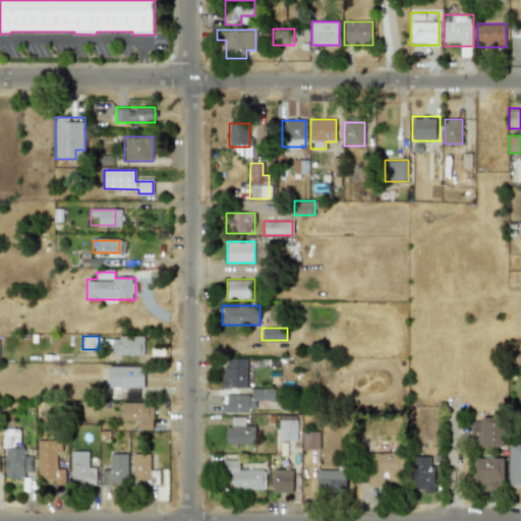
[(143,355),(143,336),(111,336),(111,355),(143,355)]
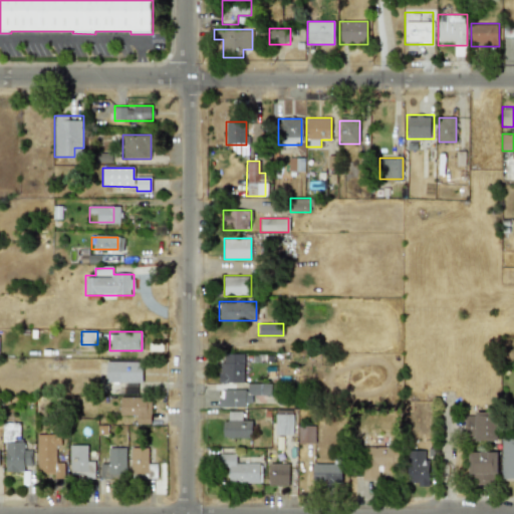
[(243,353),(218,353),(219,382),(243,382),(243,353)]
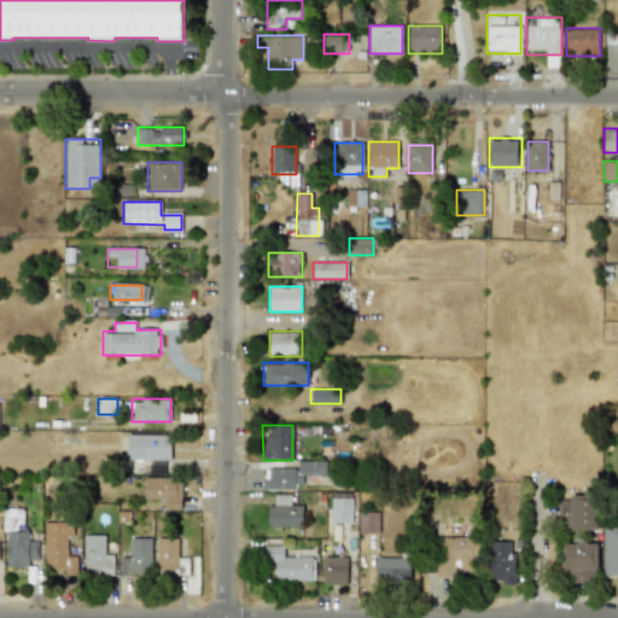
[(170,435),(127,435),(127,460),(170,460),(170,435)]
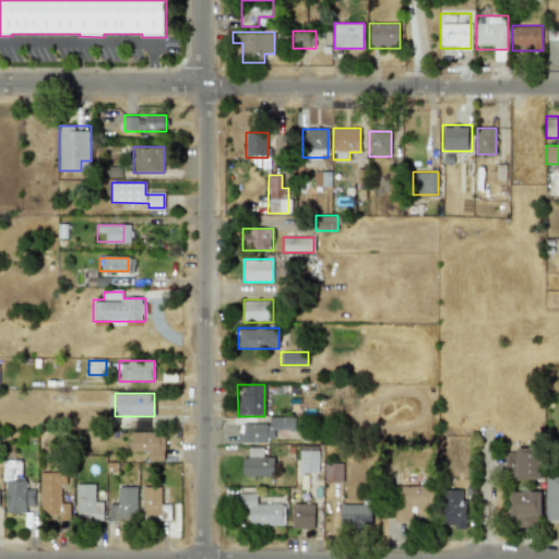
[(268,424),(242,424),(242,433),(237,433),(237,441),(273,441),(273,429),(293,429),(293,416),(268,417),(268,424)]
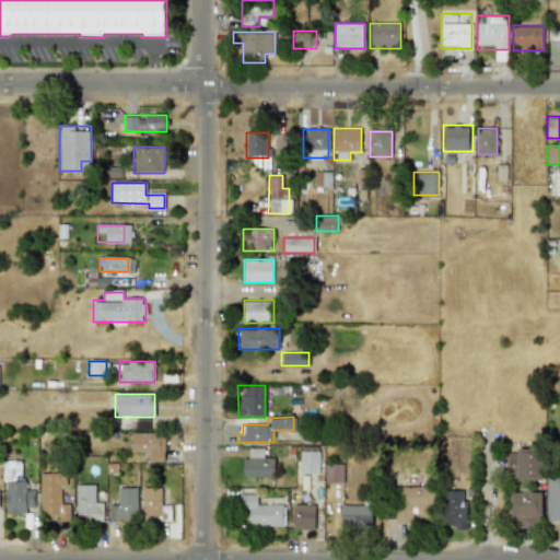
[(164,432),(130,432),(130,452),(142,452),(142,463),(164,463),(164,432)]
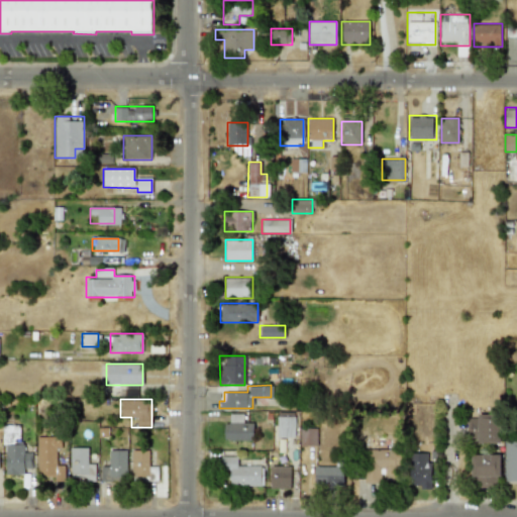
[(252,440),(252,423),(242,423),(242,414),(224,414),(224,440),(252,440)]
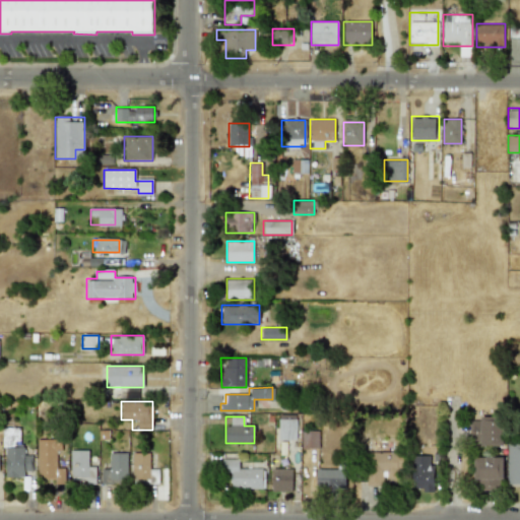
[(469,416),(469,442),(478,442),(478,447),(503,447),(503,416),(469,416)]
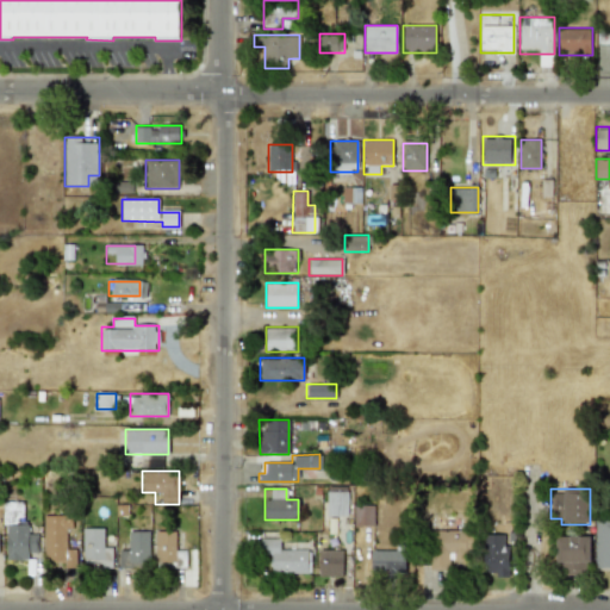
[(348,516),(348,492),(325,492),(325,516),(348,516)]
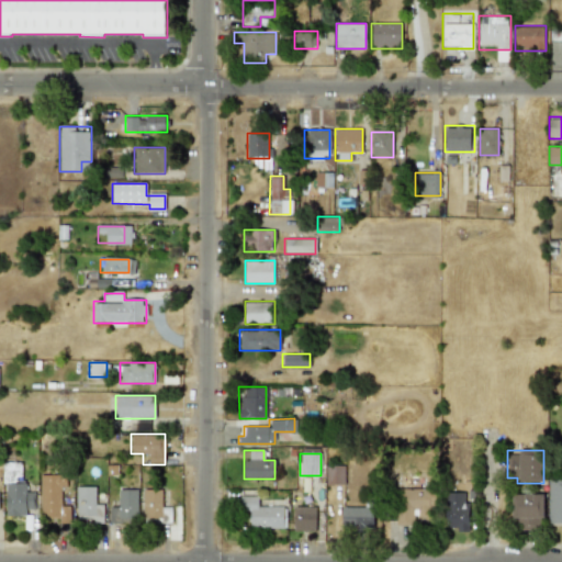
[(4,517),(34,516),(34,493),(23,493),(22,462),(2,462),(4,517)]
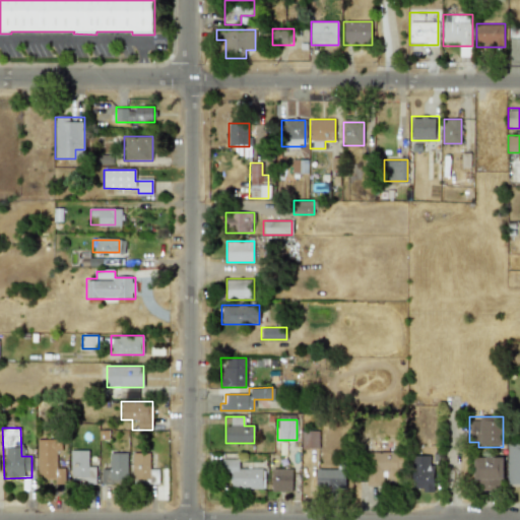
[(303,448),(319,448),(319,431),(303,431),(303,448)]
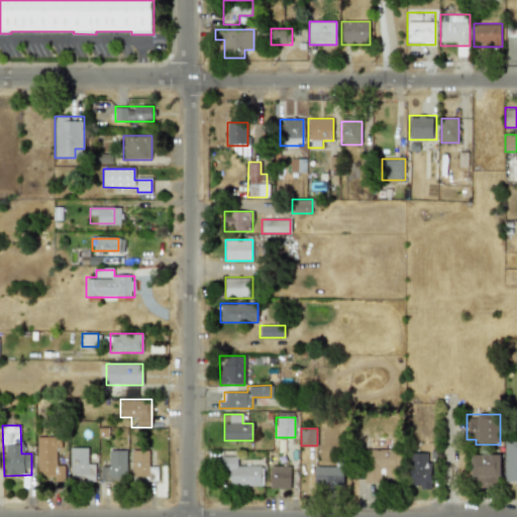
[(37,481),(63,481),(63,460),(59,460),(59,436),(37,436),(37,481)]
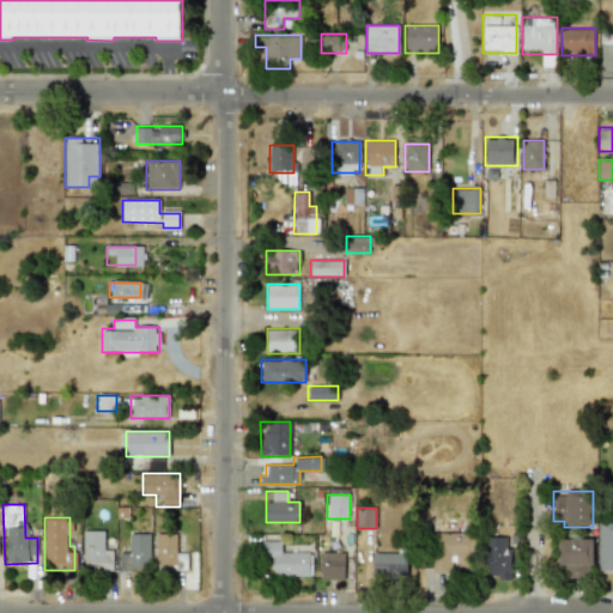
[(598,571),(612,571),(612,522),(598,522),(598,571)]
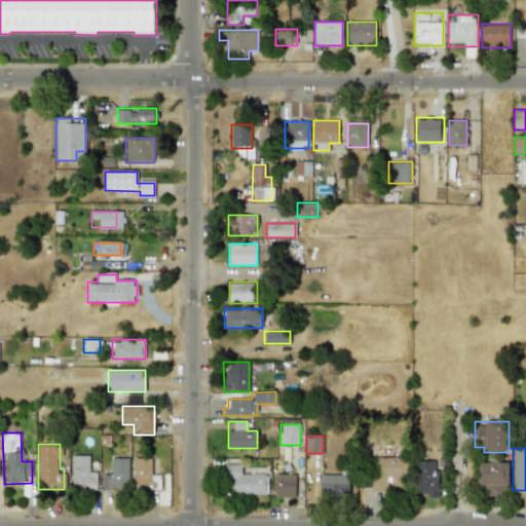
[(72,489),(97,489),(97,466),(88,466),(88,455),(72,455),(72,489)]
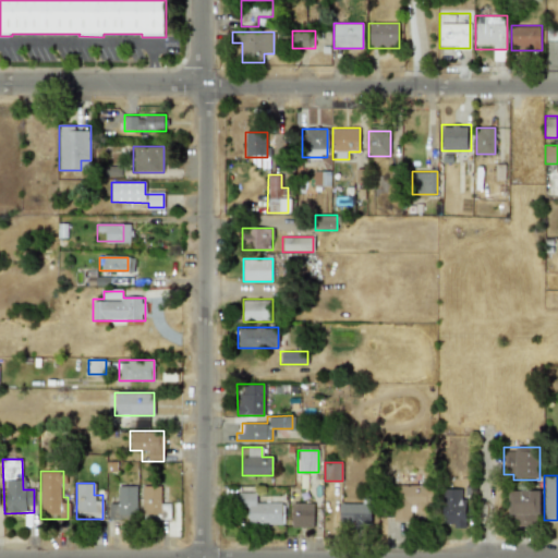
[(136,519),(136,485),(118,485),(118,497),(109,497),(109,519),(136,519)]
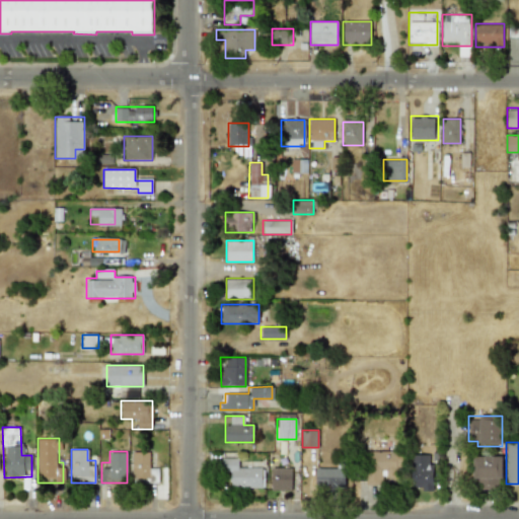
[(158,484),(158,462),(149,462),(149,451),(132,451),(132,484),(158,484)]
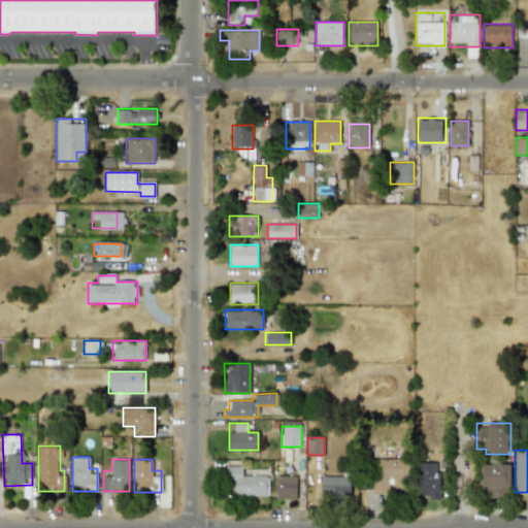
[(408,459),(374,459),(374,487),(408,487),(408,459)]
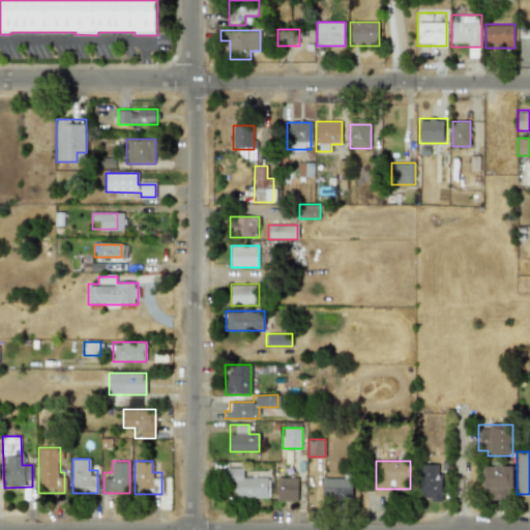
[(444,501),(444,465),(419,465),(419,501),(444,501)]
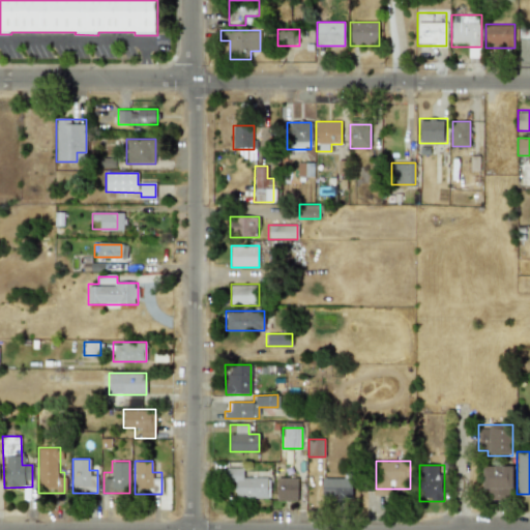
[(512,466),(482,466),(482,493),(512,493),(512,466)]
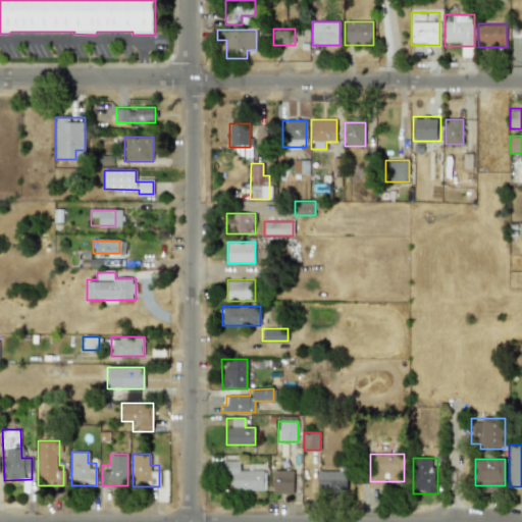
[(264,491),(264,471),(242,471),(242,460),(224,460),(224,472),(233,471),(233,491),(264,491)]
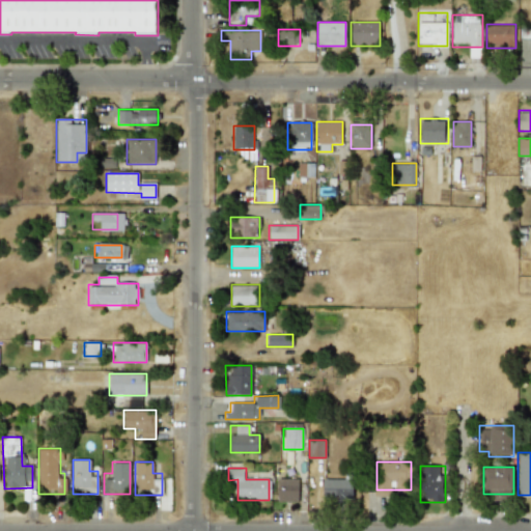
[(323,499),(353,499),(353,478),(323,478),(323,499)]
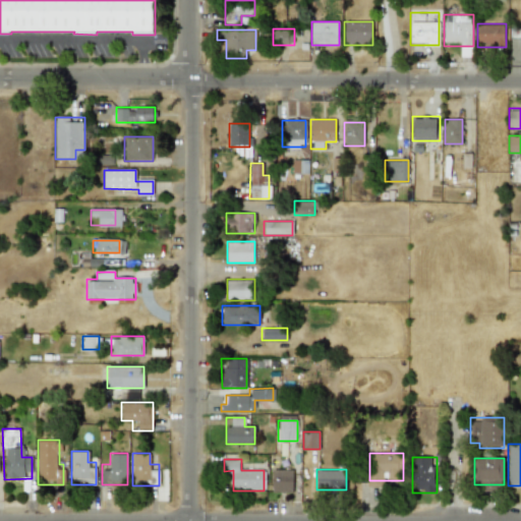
[(293,493),(293,472),(272,472),(272,493),(293,493)]
